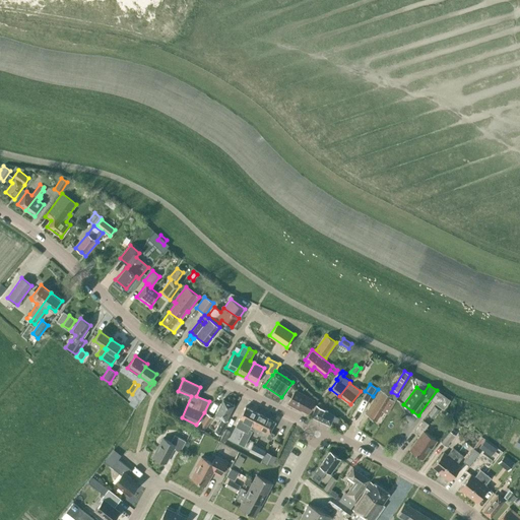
[(390,396),(380,389),(365,413),(376,420),(382,410),(385,412),(393,400),(389,397),(390,396)]
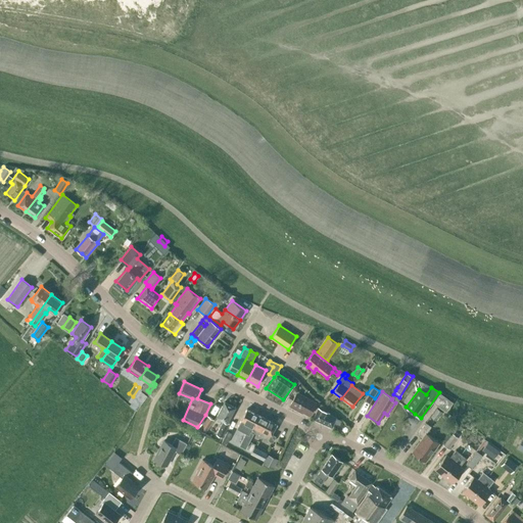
[(289,406),(298,411),(299,410),(308,415),(316,402),(296,392),(289,406)]
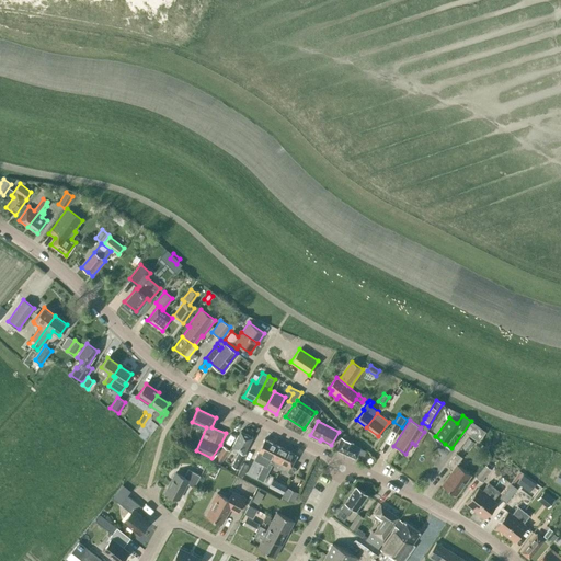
[(146,439),(149,434),(142,430),(139,434),(146,439)]
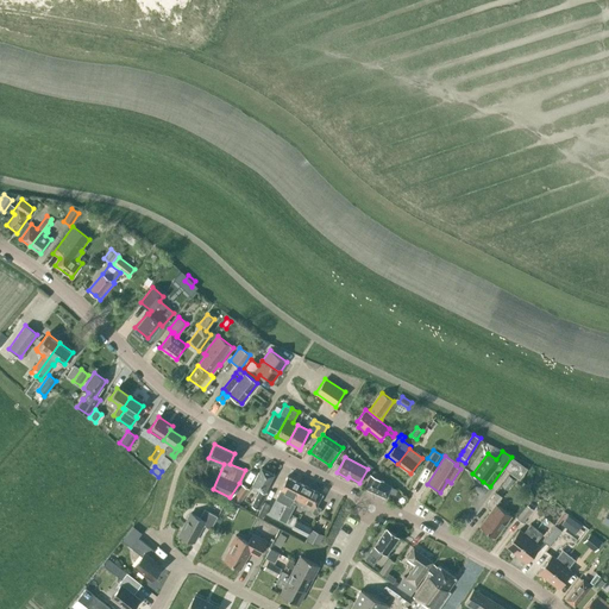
[(264,491),(274,475),(261,468),(251,485),(259,489),(251,506),(258,509),(263,500),(267,493),(264,491)]
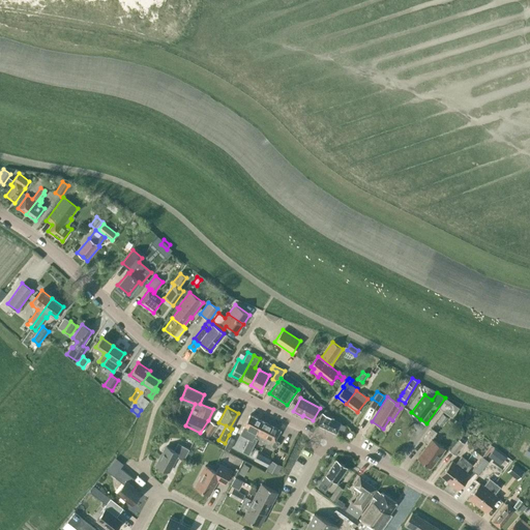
[(344,424),(341,423),(332,419),(333,418),(327,415),(329,411),(324,408),(317,424),(335,433),(337,429),(342,430),(344,424)]
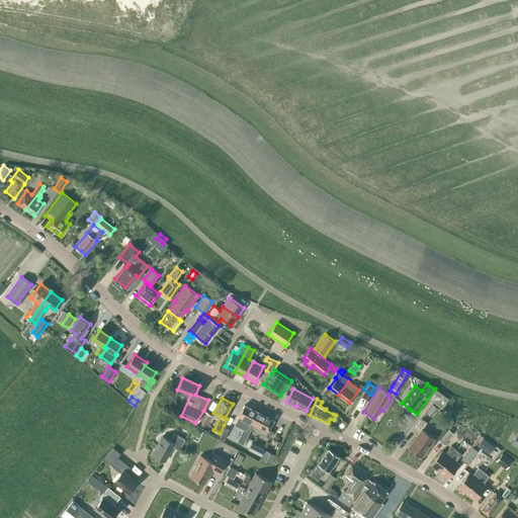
[(426,412),(431,416),(437,408),(432,404),(426,412)]
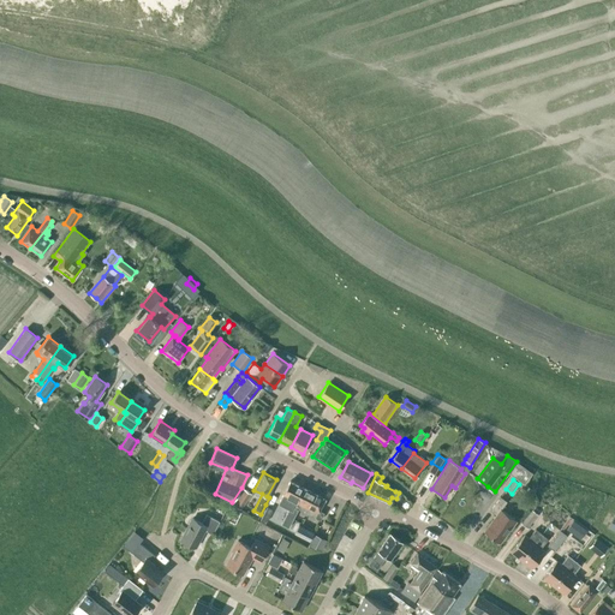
[(303,487),(290,481),(280,500),(291,506),(288,511),(296,514),(298,508),(299,507),(296,505),(298,500),(297,500),(303,487)]
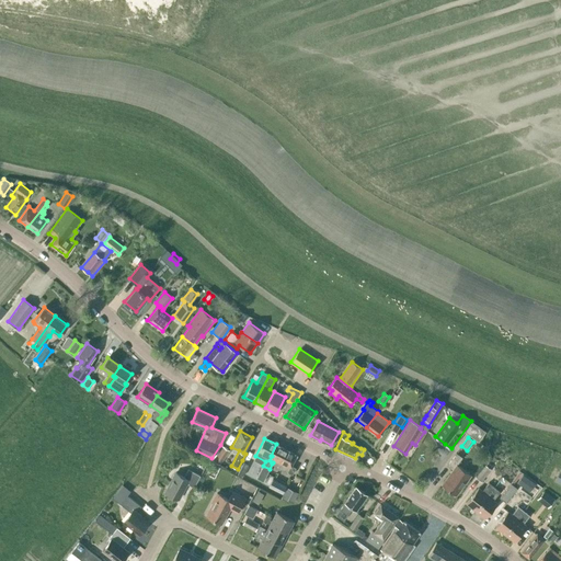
[(272,464),(277,468),(287,450),(276,444),(271,456),(272,456),(270,460),(273,462),(272,464)]
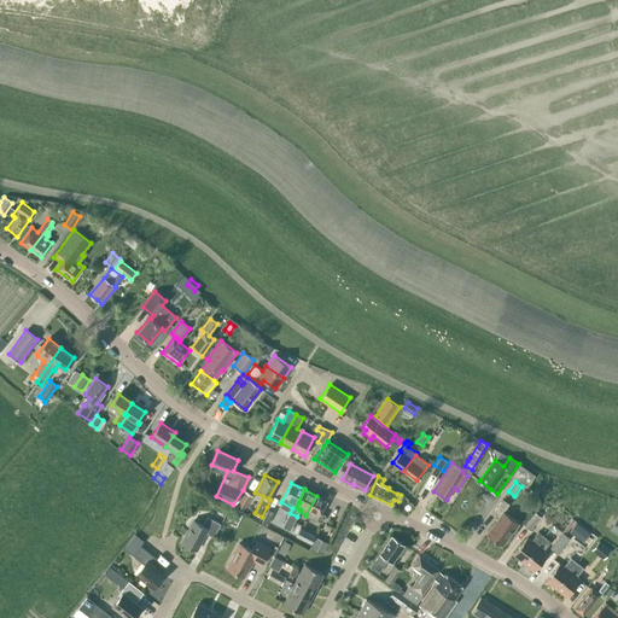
[(234,506),(243,512),(254,496),(245,490),(234,506)]
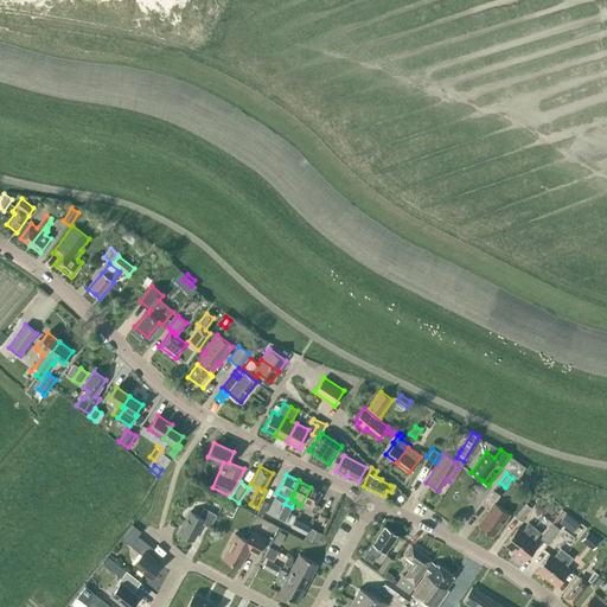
[(311,487),(300,506),(315,513),(319,506),(314,504),(320,492),(311,487)]
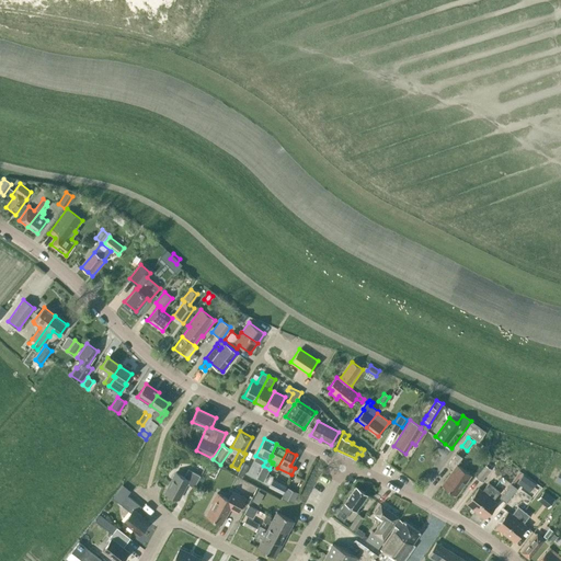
[(442,484),(456,495),(471,474),(457,465),(462,457),(456,453),(447,466),(453,470),(442,484)]
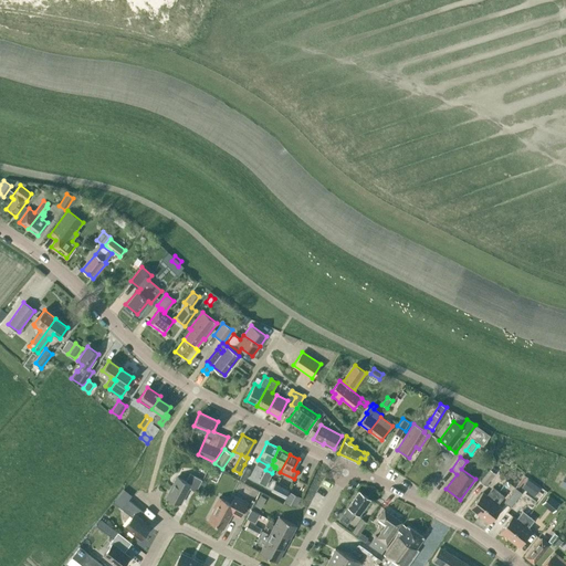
[(495,474),(500,468),(495,463),(490,470),(495,474)]
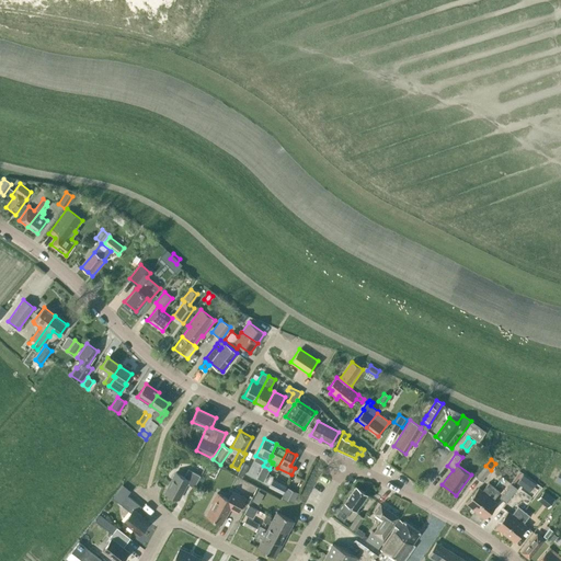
[(247,477),(251,465),(244,461),(239,473),(247,477)]
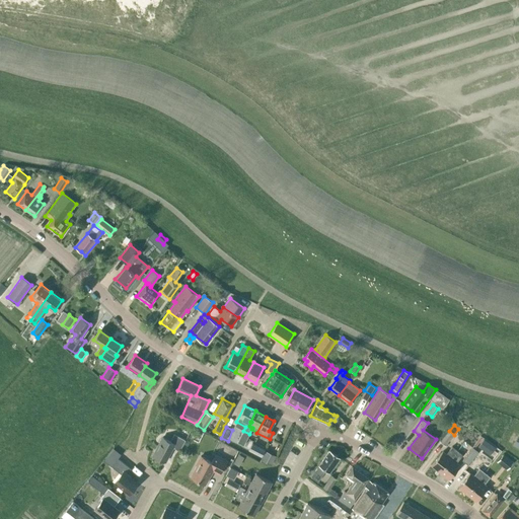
[(244,443),(247,439),(249,434),(243,431),(238,440),(244,443)]
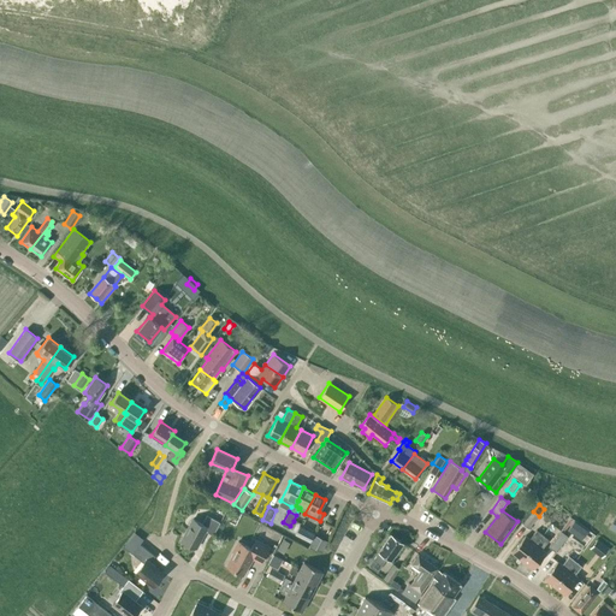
[(522,523),(528,528),(539,516),(533,511),(522,523)]
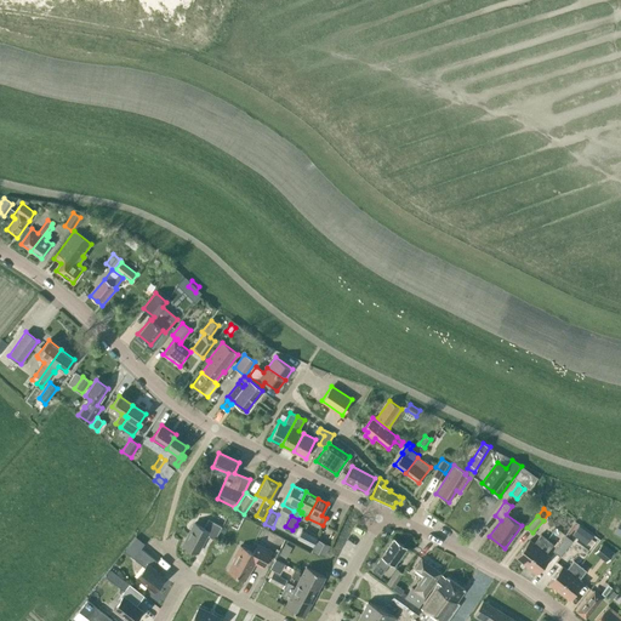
[(183,545),(198,552),(206,535),(214,540),(221,527),(208,519),(204,528),(194,523),(183,545)]
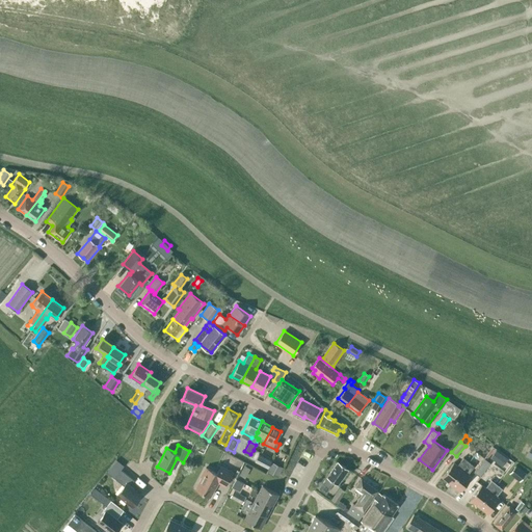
[(254,450),(250,454),(249,457),(257,460),(260,453),(254,450)]
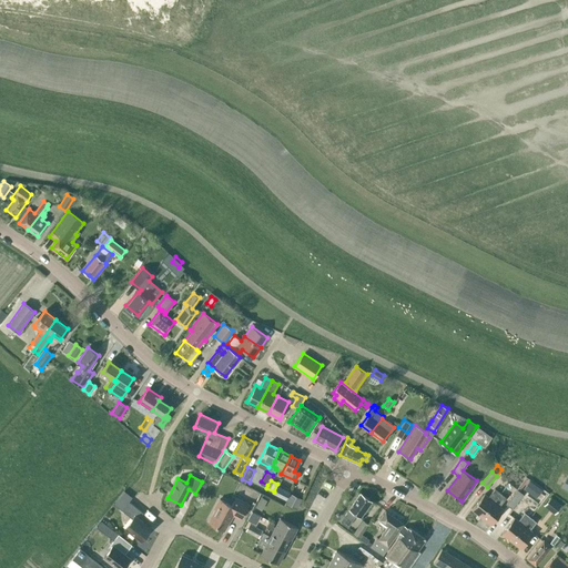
[(500,494),(495,488),(488,497),(484,494),(472,509),(482,517),(500,494)]
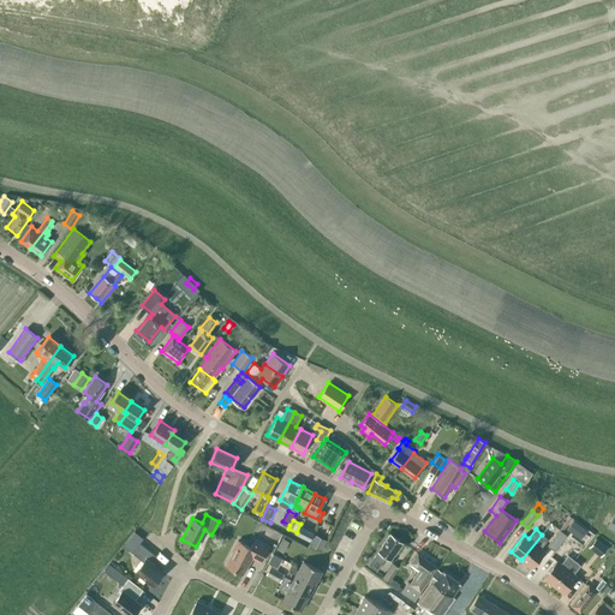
[(567,535),(560,530),(548,545),(554,550),(567,535)]
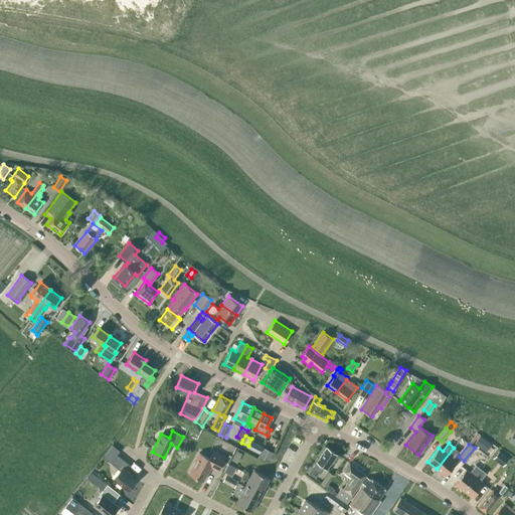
[(259,456),(270,461),(274,453),(264,447),(259,456)]
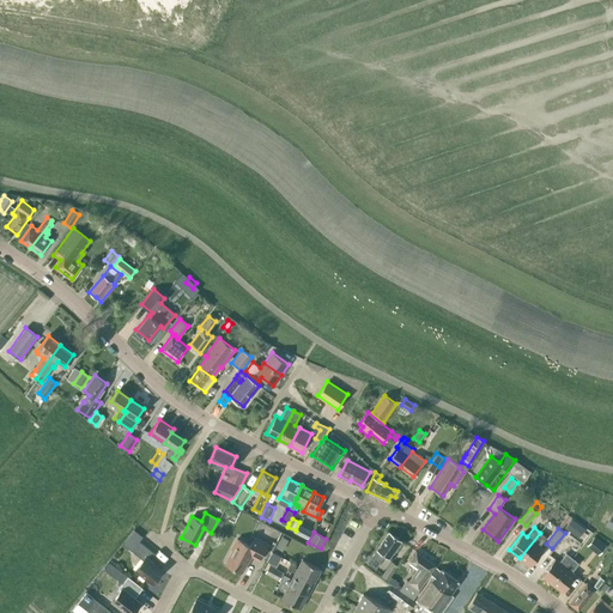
[(388,532),(366,563),(375,569),(384,554),(389,557),(401,540),(388,532)]
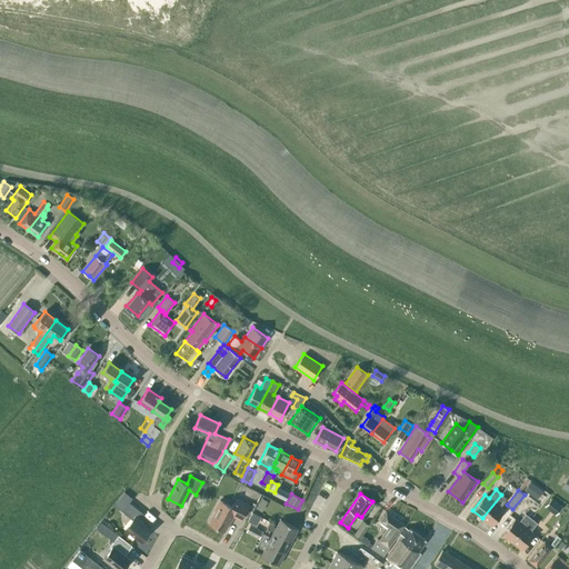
[(507,499),(501,495),(482,518),(491,526),(505,510),(500,507),(507,499)]
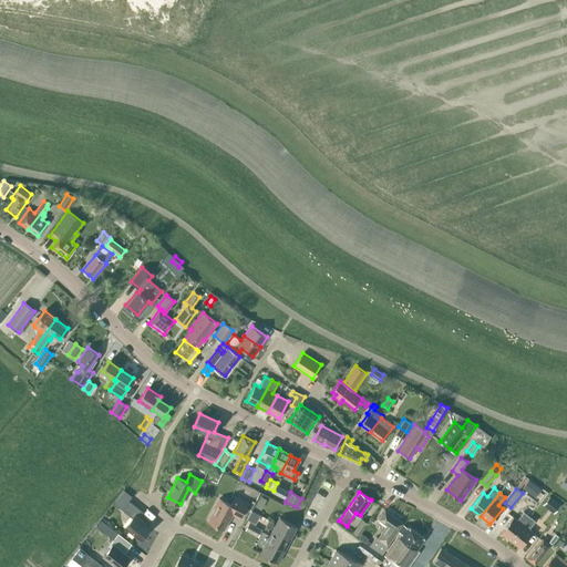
[(554,512),(560,503),(550,494),(544,503),(554,512)]
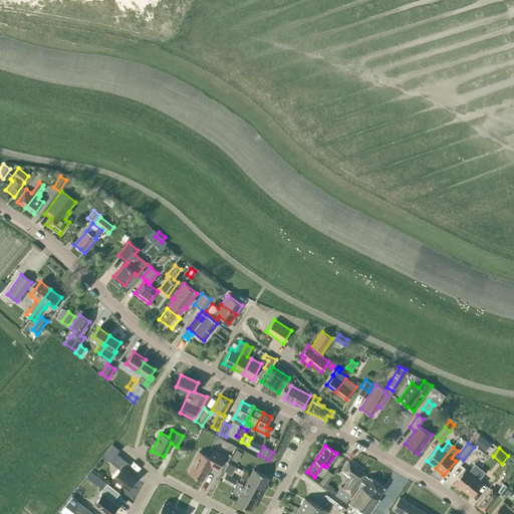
[(236,462),(241,453),(236,450),(231,459),(236,462)]
